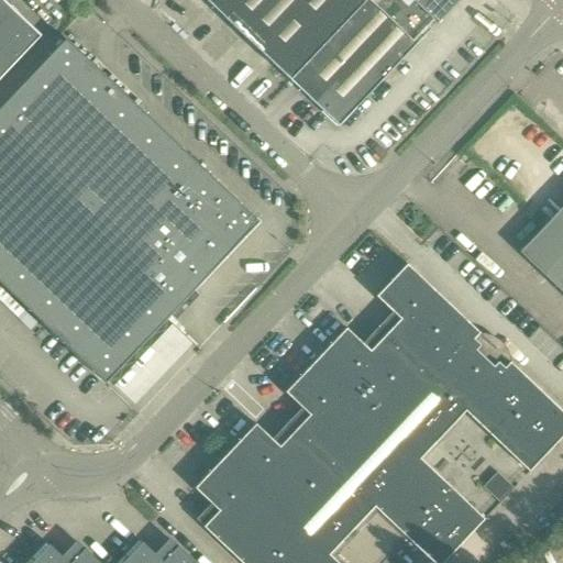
[(2,0),(0,0),(0,80),(42,36),(2,0)]
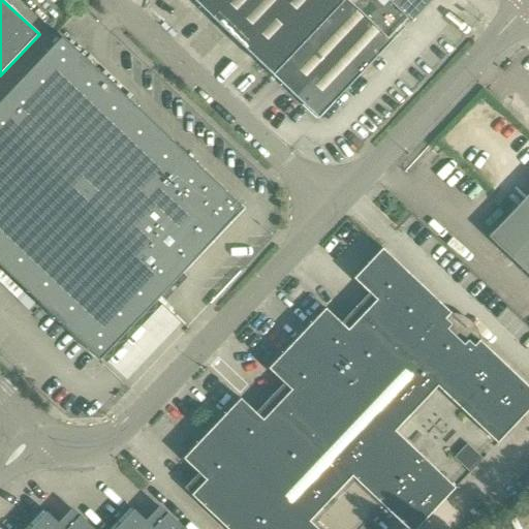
[(192,0),(273,76),(344,0),(192,0)]
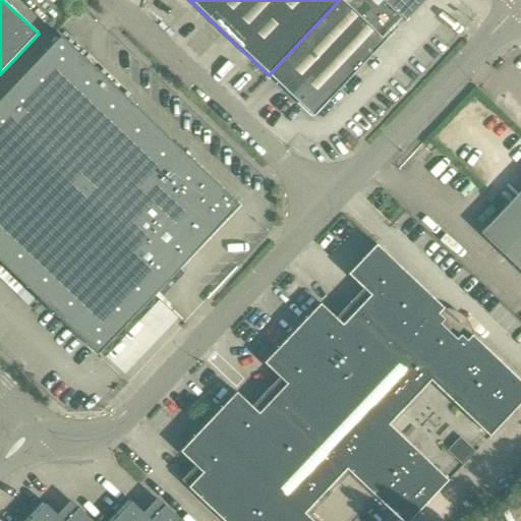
[(339,0),(269,75),(313,118),(399,27),(397,25),(402,19),(404,22),(424,0),(339,0)]
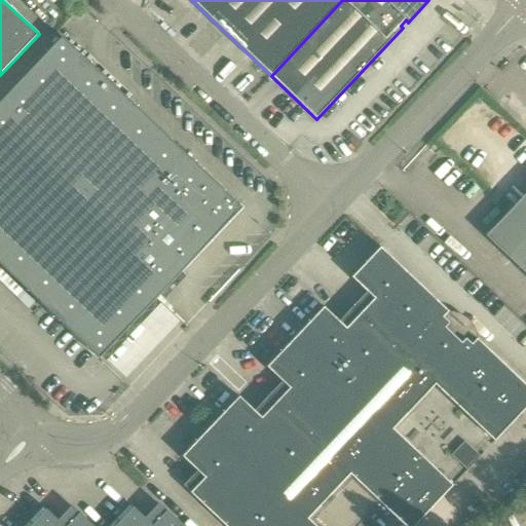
[(0,102),(0,264),(38,301),(100,359),(242,209),(62,37),(0,102)]
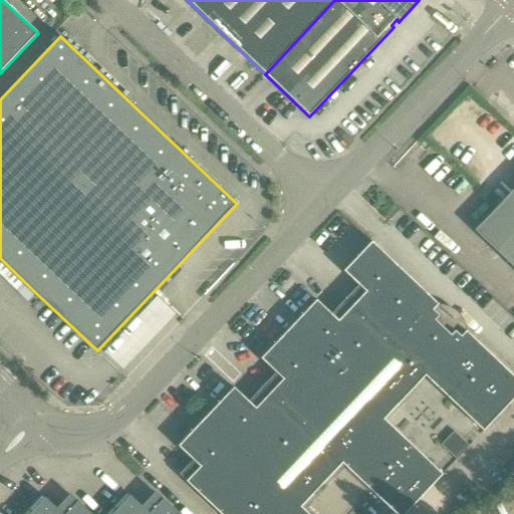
[(513,189),(475,231),(513,267),(513,189)]
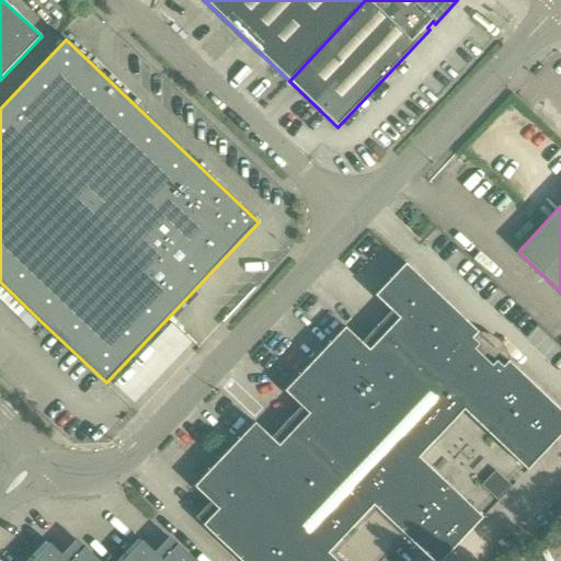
[(560,411),(515,368),(508,362),(503,367),(496,362),(492,366),(490,364),(474,350),(479,345),(472,339),(478,333),(405,264),(375,296),(391,311),(391,312),(399,319),(384,335),(369,351),(362,343),(345,328),(316,359),(285,392),(300,407),(300,408),(308,414),(294,430),(278,446),(271,438),(255,423),(225,455),(194,488),(210,502),(210,503),(218,510),(204,525),(203,525),(203,526),(240,560),(381,560),(405,536),(432,560),(442,560),(483,518),(482,517),(420,458),(464,411),(490,436),(526,470),(527,471),(560,435),(560,411)]
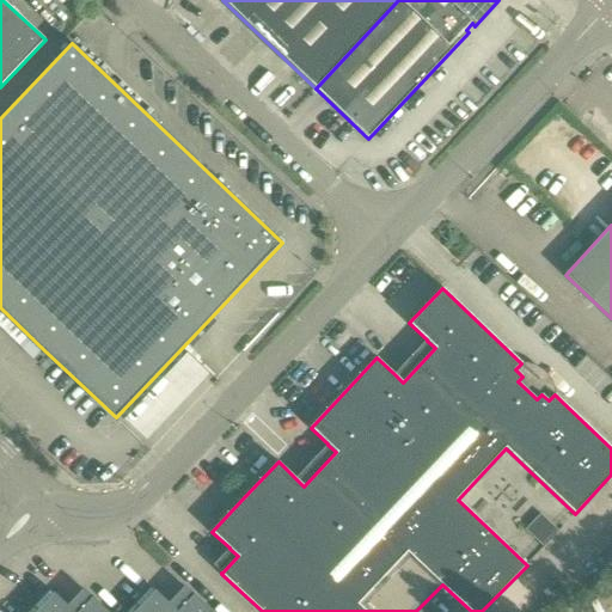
[(540,514),(525,531),(543,548),(557,531),(540,514)]
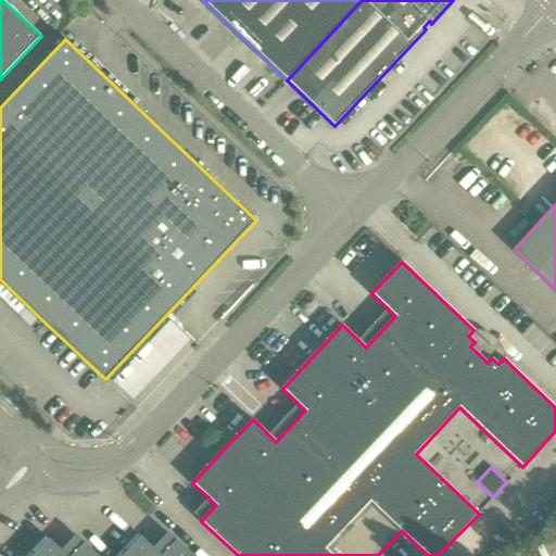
[(133,539),(115,555),(193,555),(176,540),(161,555),(143,539),(138,533),(133,539)]
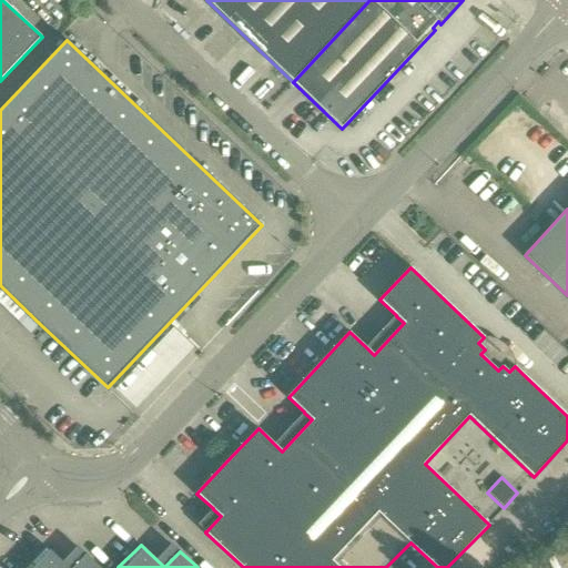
[(26,567),(101,567),(85,554),(72,567),(69,567),(52,553),(47,547),(41,553),(26,567)]
